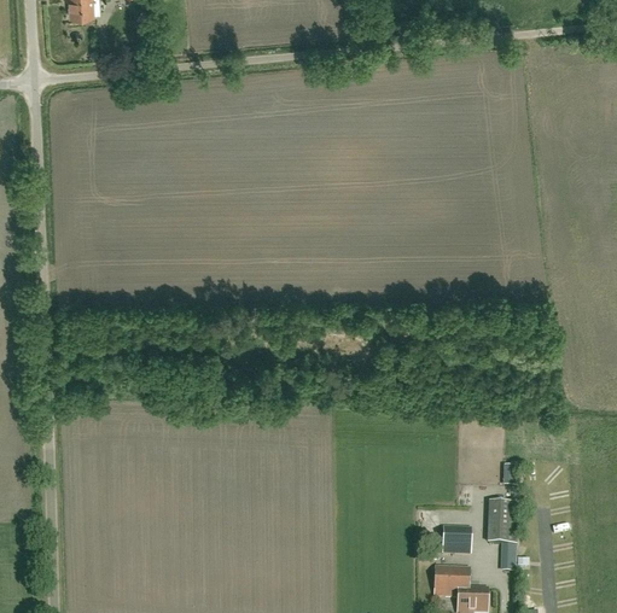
[(68,0),(69,13),(92,12),(92,10),(98,10),(97,0),(68,0)]
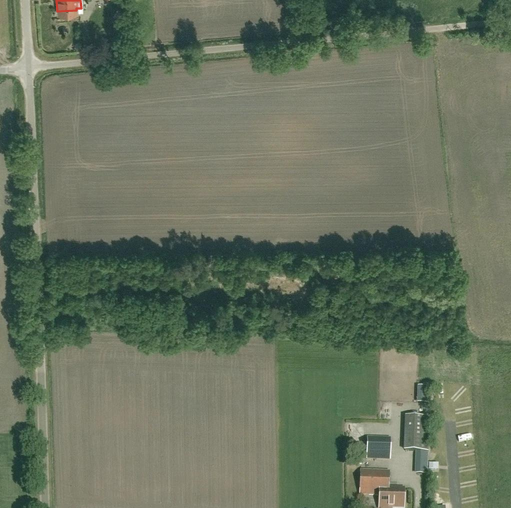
[(111,11),(122,19),(128,10),(117,3),(111,11)]
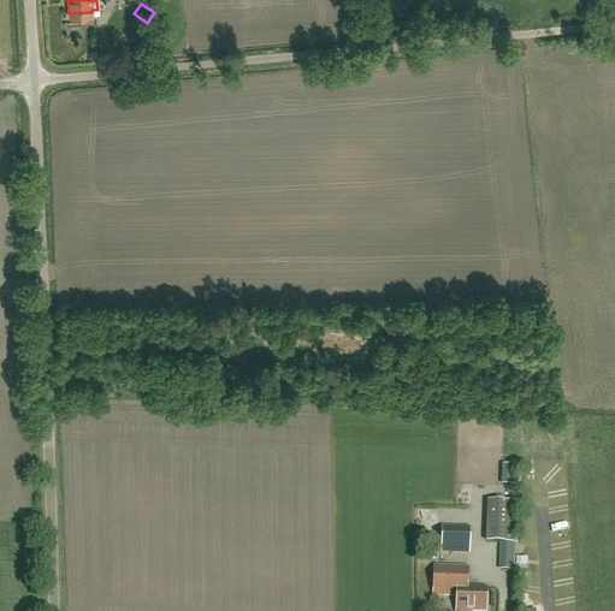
[(516,481),(516,461),(500,461),(500,480),(516,481)]
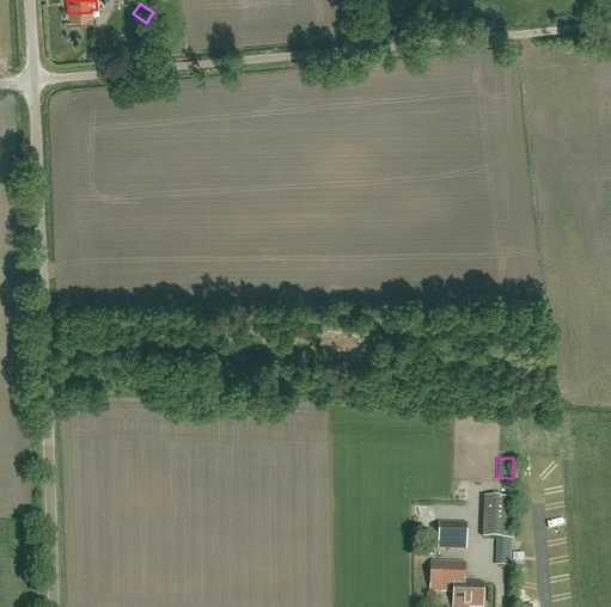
[(511,496),(484,495),(483,535),(509,537),(511,496)]
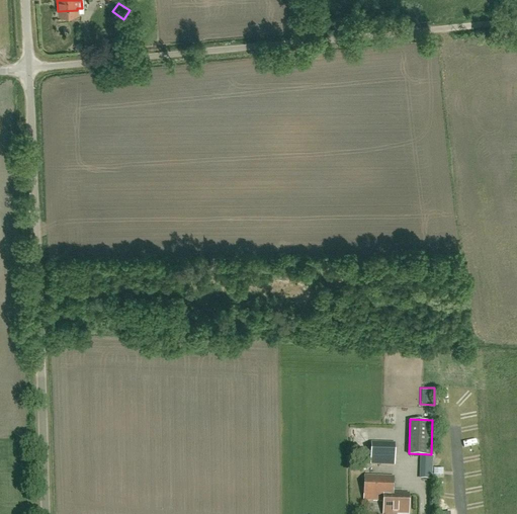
[(370,440),(369,462),(394,463),(395,441),(370,440)]
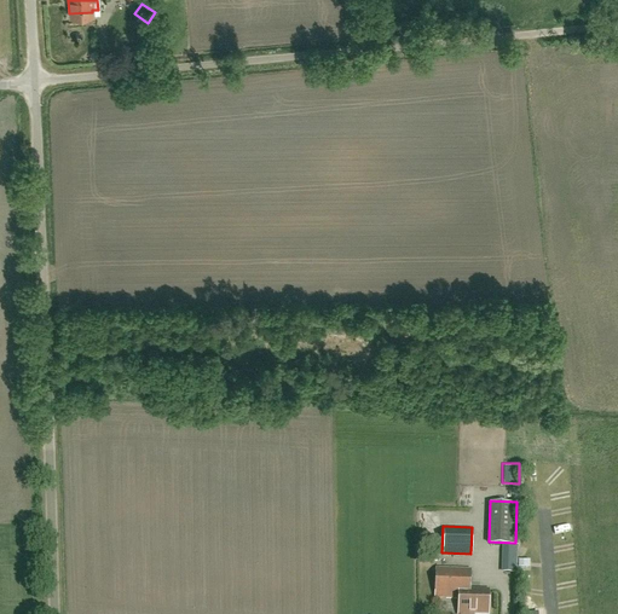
[(434,565),(433,595),(457,595),(456,610),(486,612),(487,588),(468,586),(469,566),(434,565)]
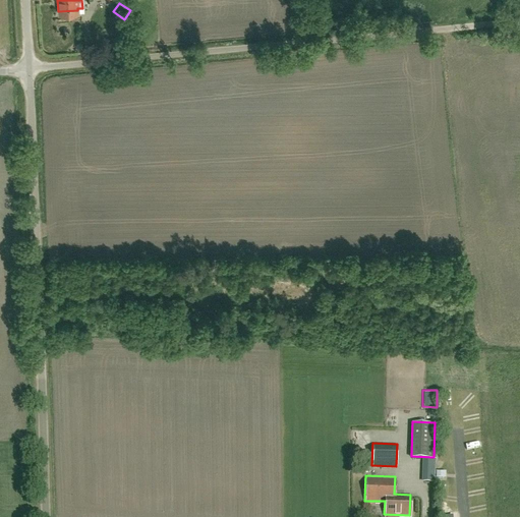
All buildings are outlined.
